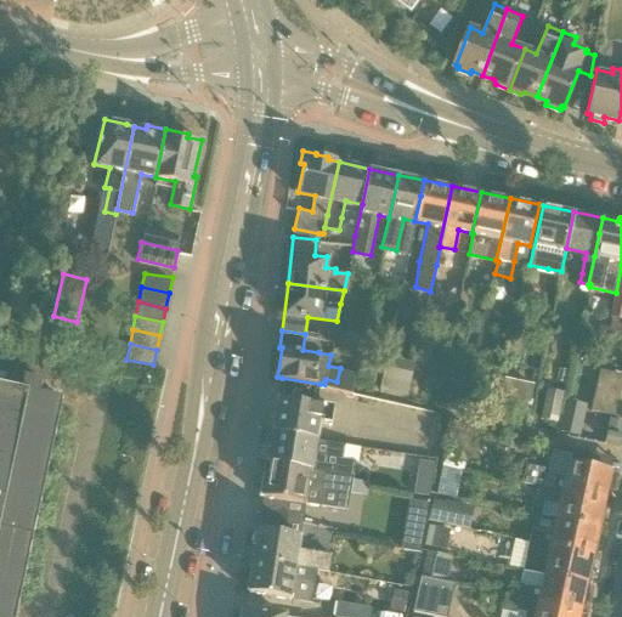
[(416,361),(386,355),(378,386),(407,394),(416,361)]
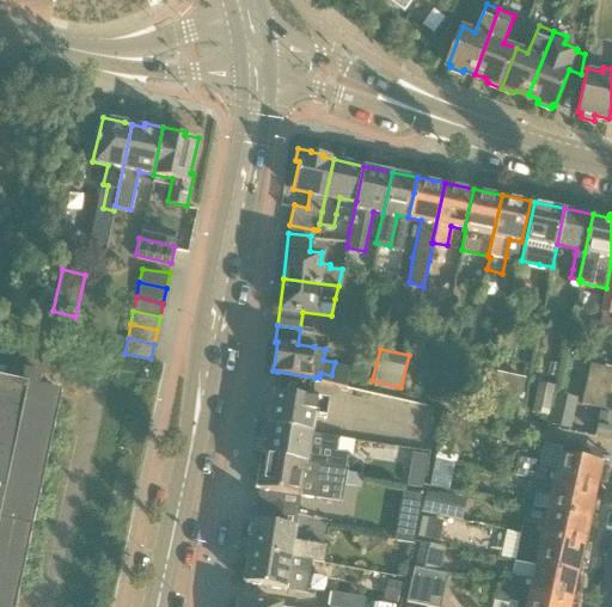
[(611,366),(591,361),(587,375),(611,380),(611,374),(611,366)]
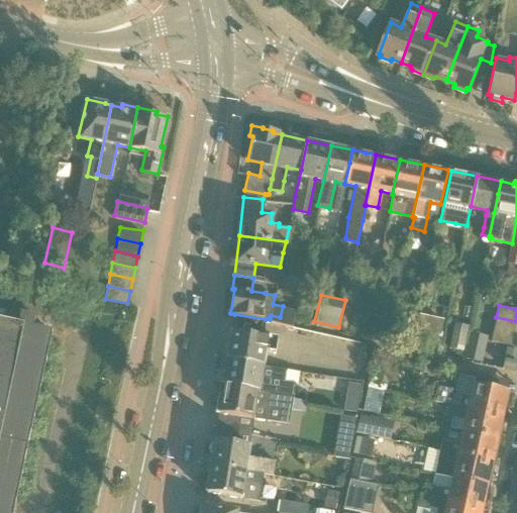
[(0,307),(0,512),(12,512),(52,329),(33,325),(35,315),(0,307)]
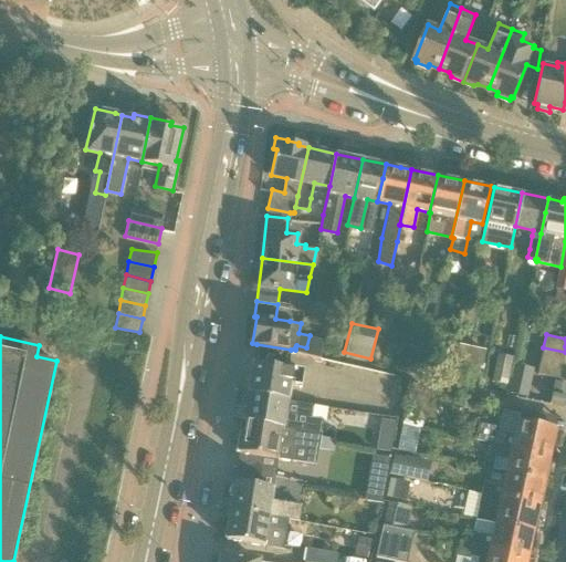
[(421,346),(402,343),(397,370),(416,373),(421,346)]
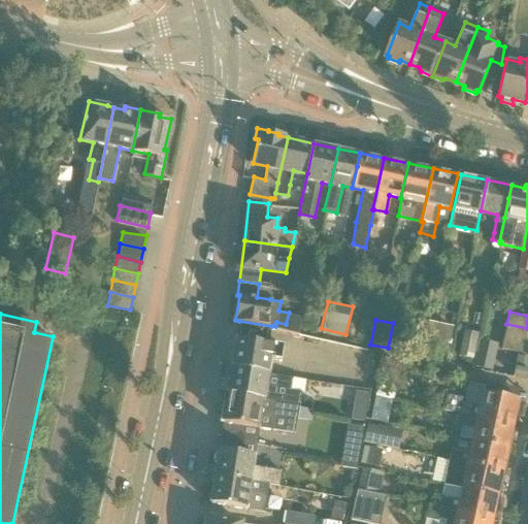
[(426,335),(427,335),(426,342),(449,348),(454,325),(429,320),(426,335)]
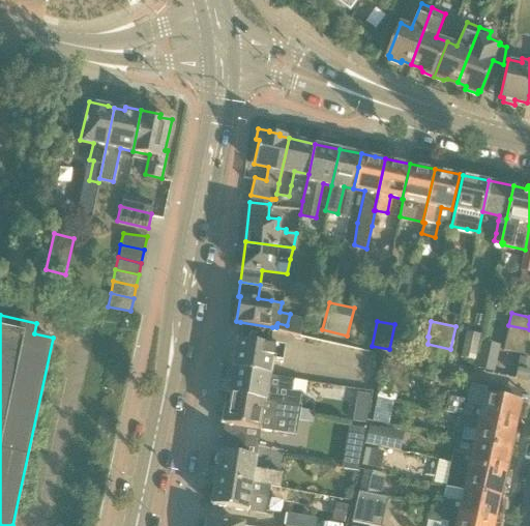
[(270,344),(272,327),(240,322),(233,368),(270,373),(272,358),(282,359),(284,346),(270,344)]
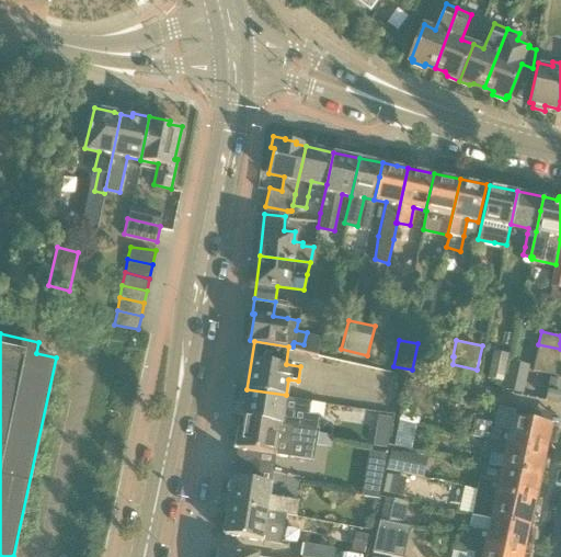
[(538,344),(536,355),(558,360),(560,349),(538,344)]
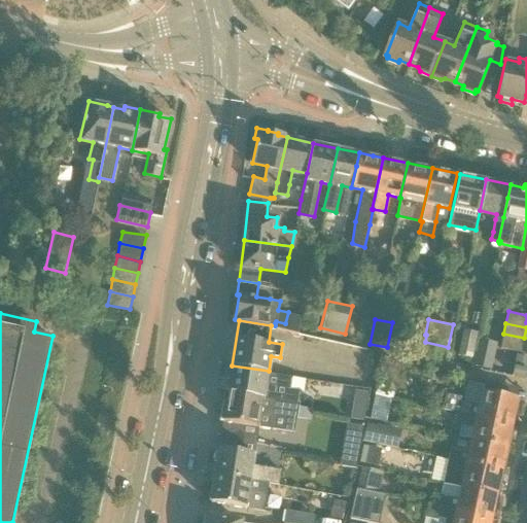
[(458,353),(472,356),(478,330),(463,328),(458,353)]
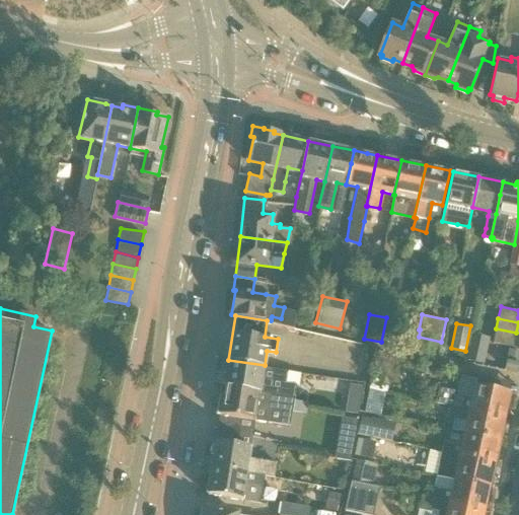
[(513,345),(516,333),(496,328),(494,341),(513,345)]
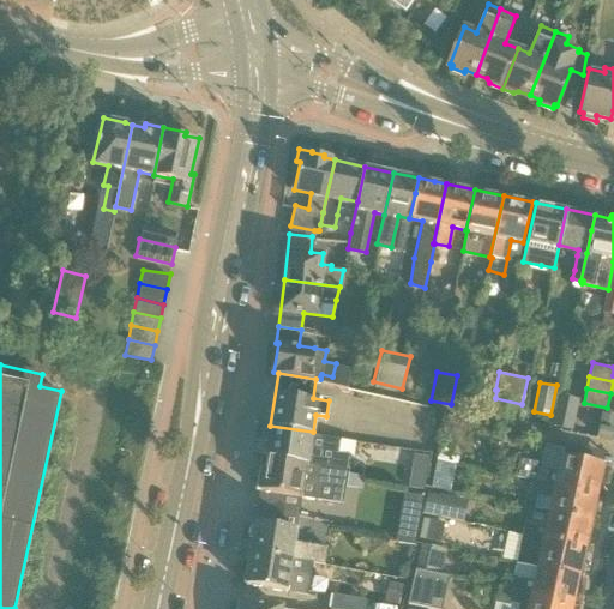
[(575,427),(581,397),(559,392),(552,422),(575,427)]
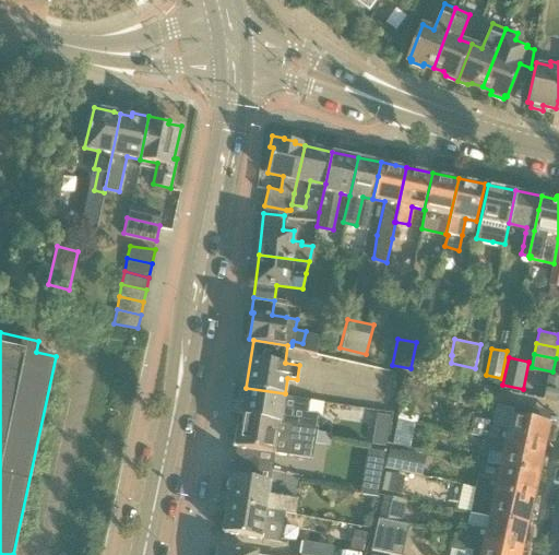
[(557,399),(558,388),(558,377),(549,376),(545,396),(557,399)]
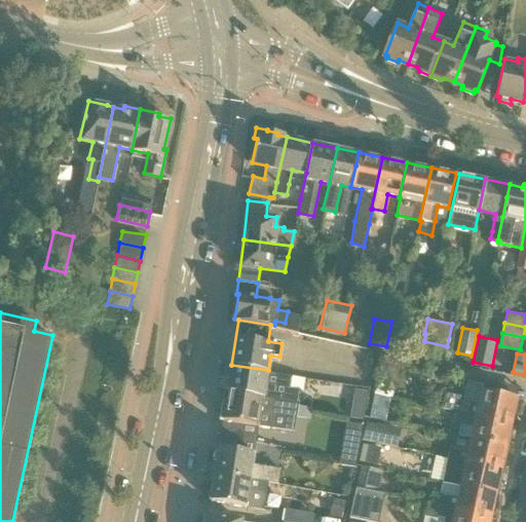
[(280,372),(268,370),(231,365),(230,367),(228,369),(227,375),(229,378),(227,390),(298,402),(298,403),(309,405),(311,389),(300,387),(278,384),(280,372)]
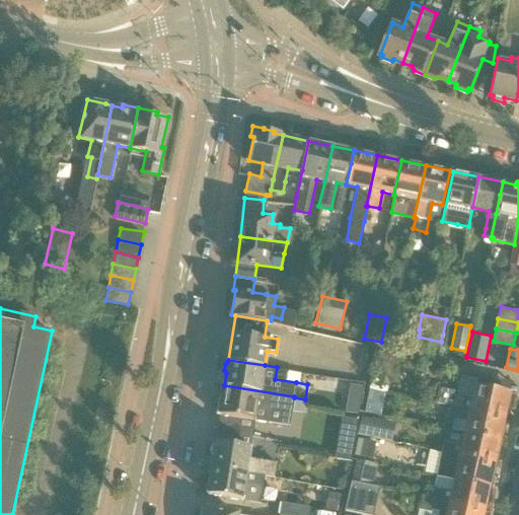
[(495,389),(497,377),(477,372),(471,397),(453,393),(454,389),(438,386),(435,400),(452,405),(504,416),(506,406),(509,406),(512,394),(509,393),(509,392),(495,389)]
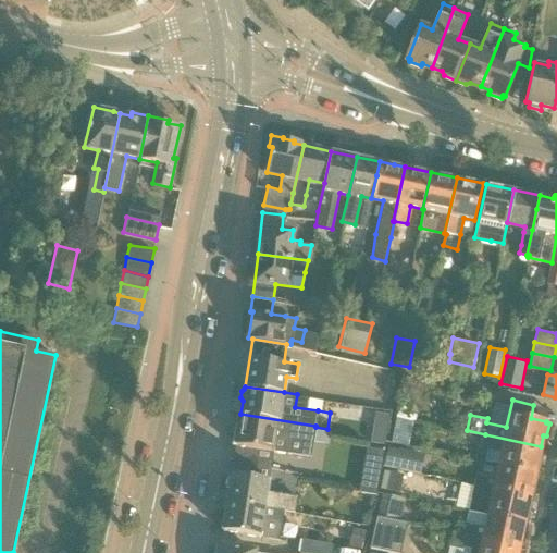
[(397,412),(392,439),(409,441),(415,414),(397,412)]
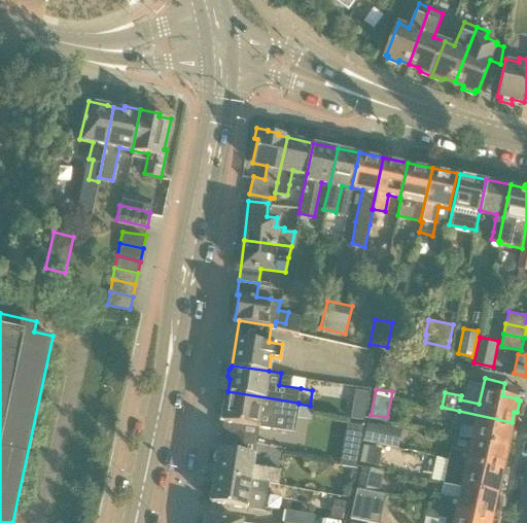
[(311,406),(310,406),(299,404),(299,403),(227,391),(229,392),(226,401),(223,401),(220,419),(223,420),(221,433),(243,438),(246,423),(274,427),(277,411),(297,414),(309,416),(311,406)]
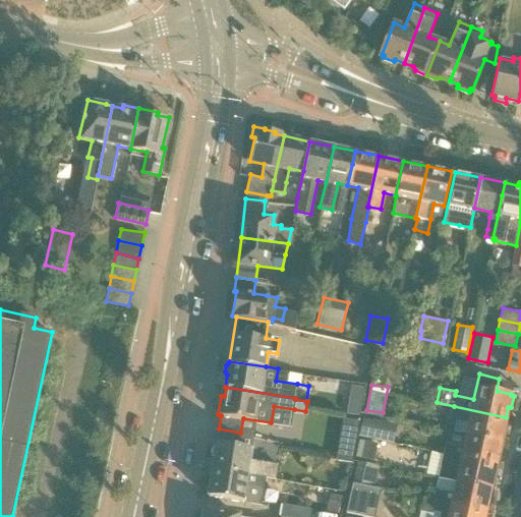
[(504,427),(506,417),(454,406),(451,416),(456,417),(453,429),(504,441),(507,428),(504,427)]
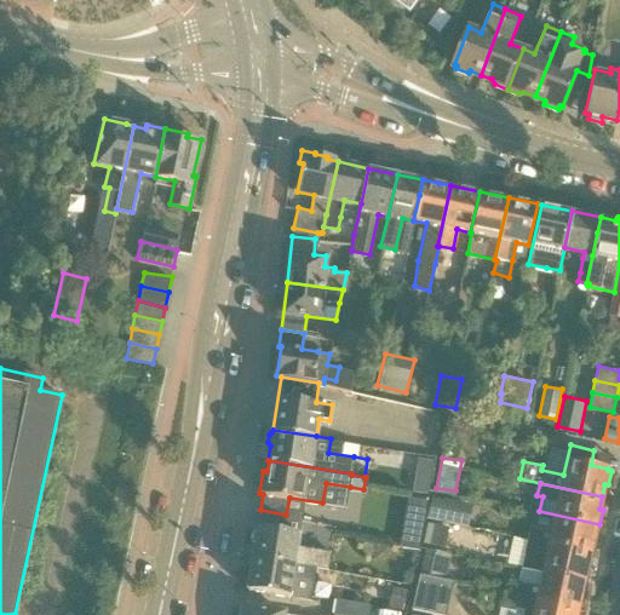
[(443,496),(442,498),(431,495),(426,516),(468,524),(472,503),(443,496)]
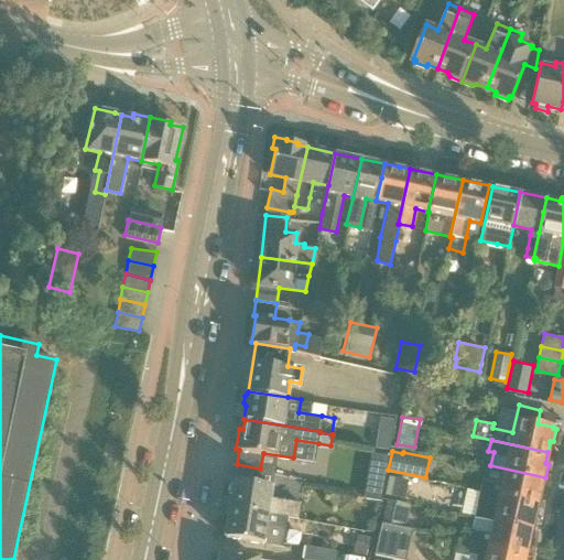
[(369,467),(386,471),(388,454),(372,452),(369,467)]
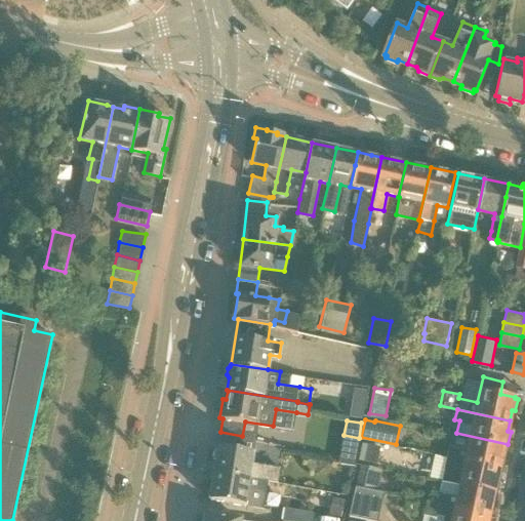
[(255,439),(242,436),(220,432),(218,445),(217,448),(214,449),(213,456),(215,459),(213,471),(249,477),(278,481),(280,466),(252,462),(253,451),(253,450),(255,439)]
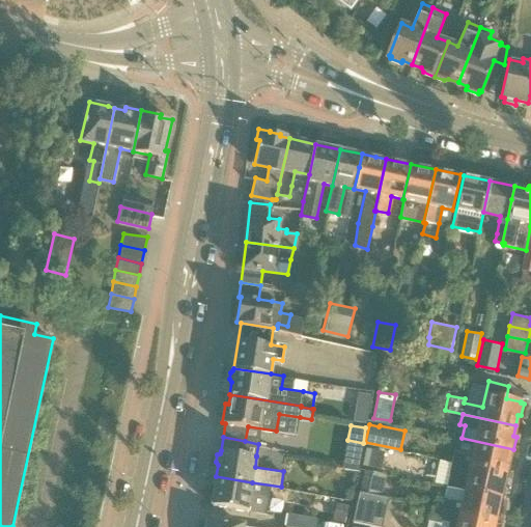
[(513,449),(462,438),(456,438),(454,448),(452,461),(505,472),(507,462),(510,463),(513,449)]
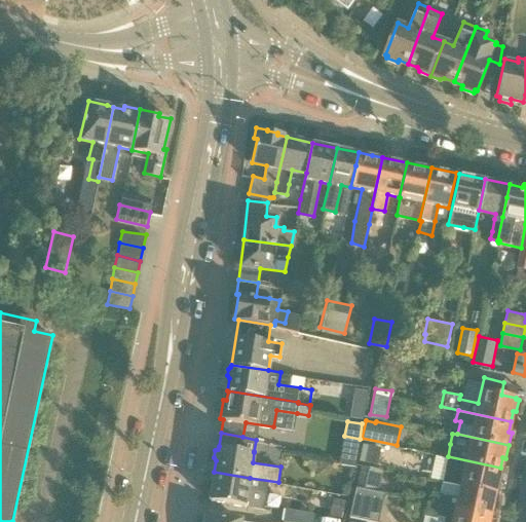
[(391,460),(393,444),(381,442),(378,458),(391,460)]
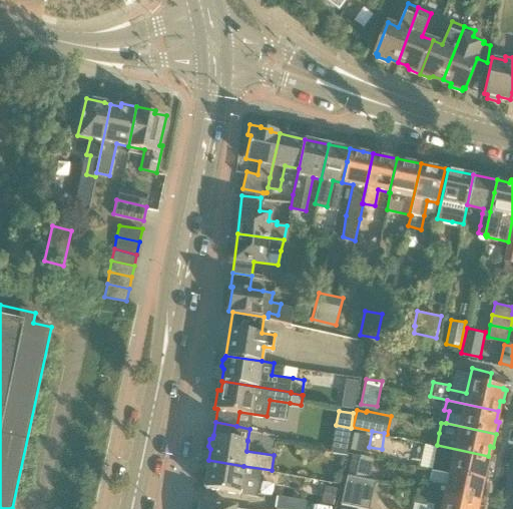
[(437,445),(437,446),(424,443),(420,464),(432,468),(486,480),(489,467),(486,466),(488,456),(437,445)]
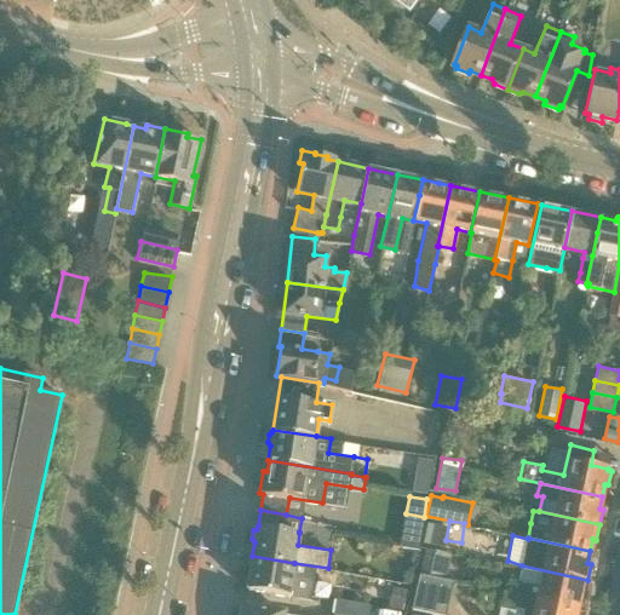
[(449,552),(425,547),(420,573),(443,578),(449,552)]
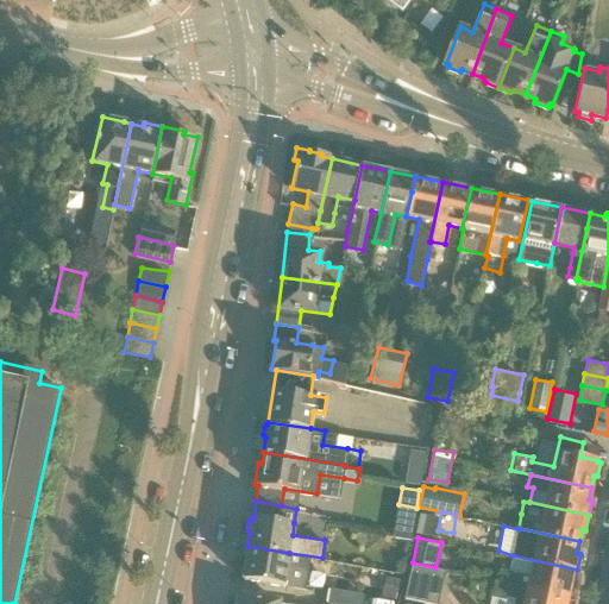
[(288,562),(289,553),(248,546),(243,578),(306,589),(309,566),(288,562)]
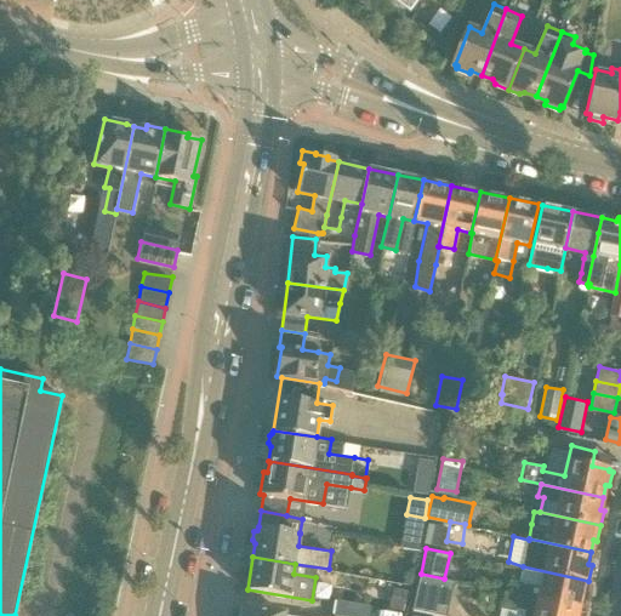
[(585,595),(588,581),(523,566),(519,581),(516,593),(579,608),(582,594),(585,595)]
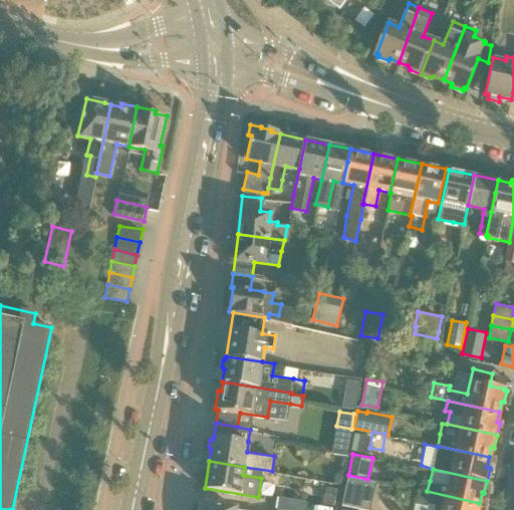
[(375,481),(367,479),(348,475),(341,504),(369,509),(375,481)]
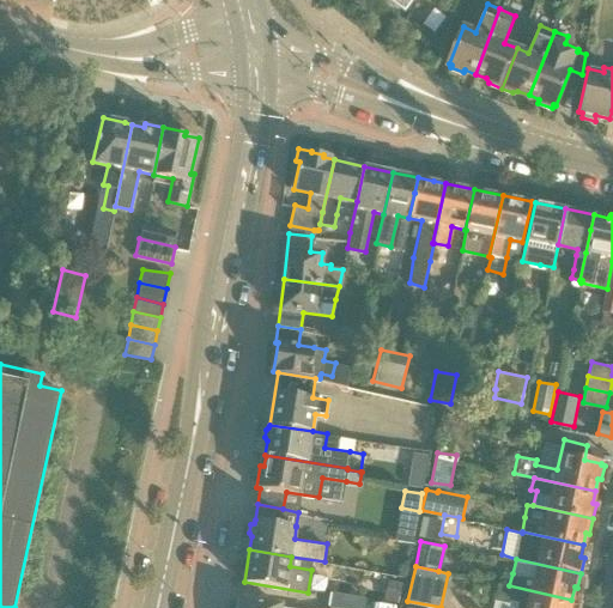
[(402,582),(388,578),(383,599),(398,602),(402,582)]
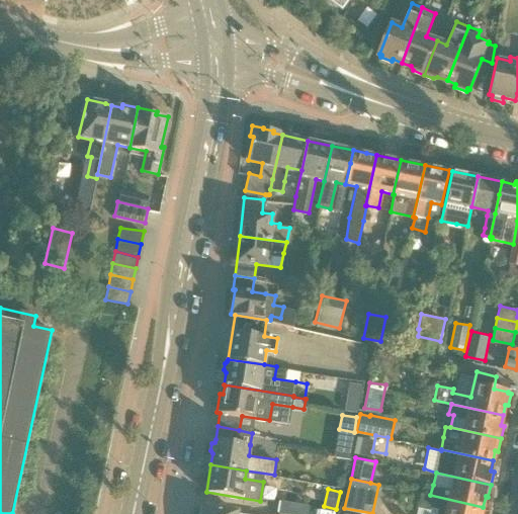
[(430,495),(421,493),(421,494),(418,506),(423,507),(430,509),(431,507),(438,508),(436,513),(481,513),(483,507),(430,495)]
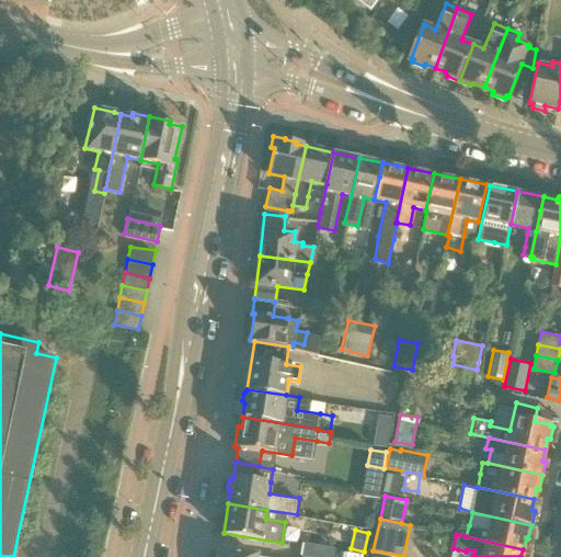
[(313,556),(323,556),(325,545),(302,541),(300,555),(313,556)]
